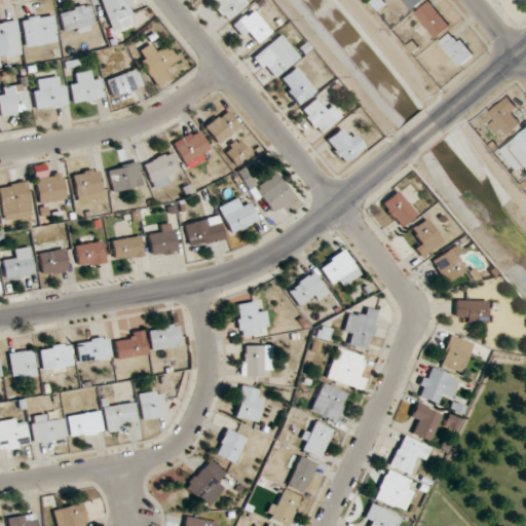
[(135,23),(125,0),(99,0),(112,32),(135,23)]
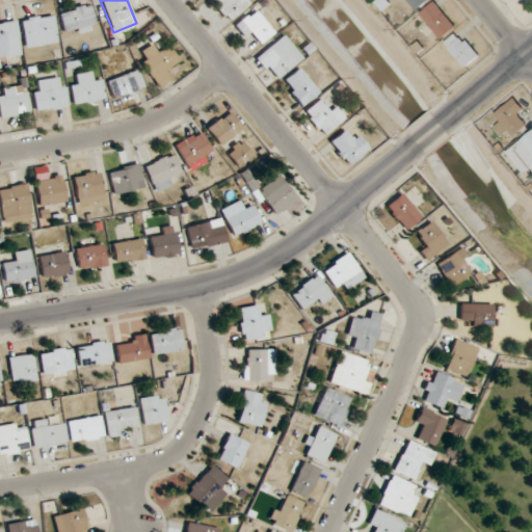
[(210,0),(228,22),(249,5),(245,0),(210,0)]
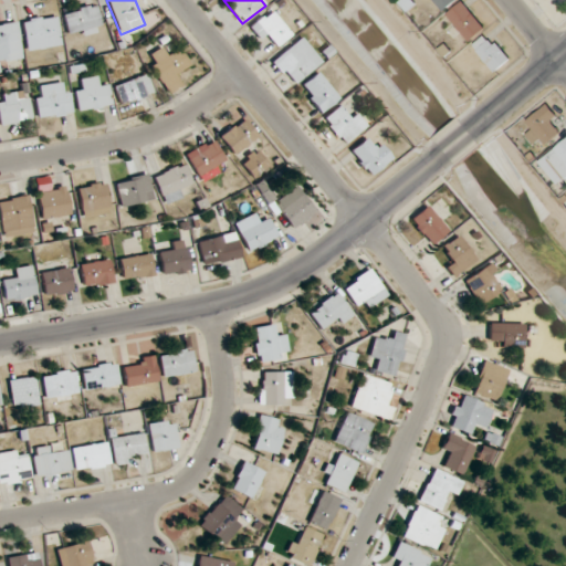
[(432,0),(443,11),(457,0),(432,0)]
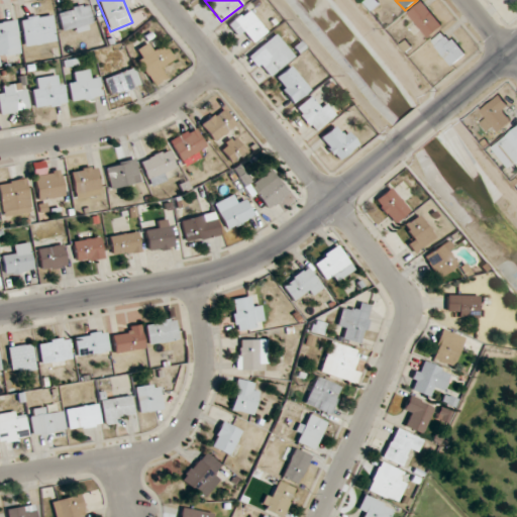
[(429,38),(443,26),(422,1),(408,13),(429,38)]
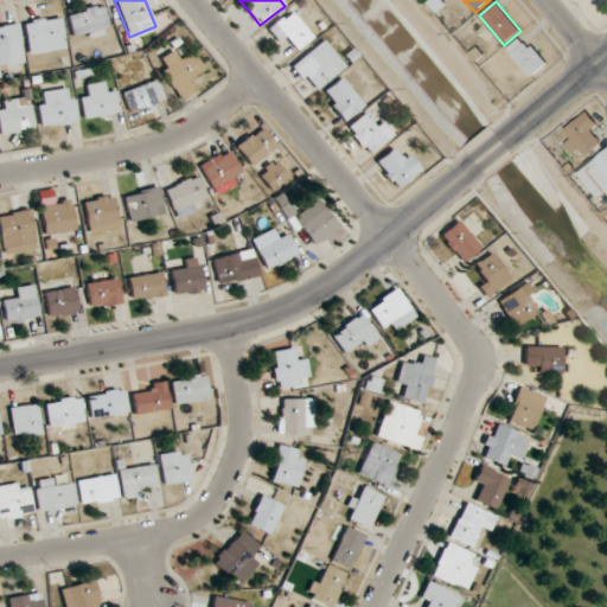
[(109,27),(102,4),(66,14),(72,38),(109,27)]
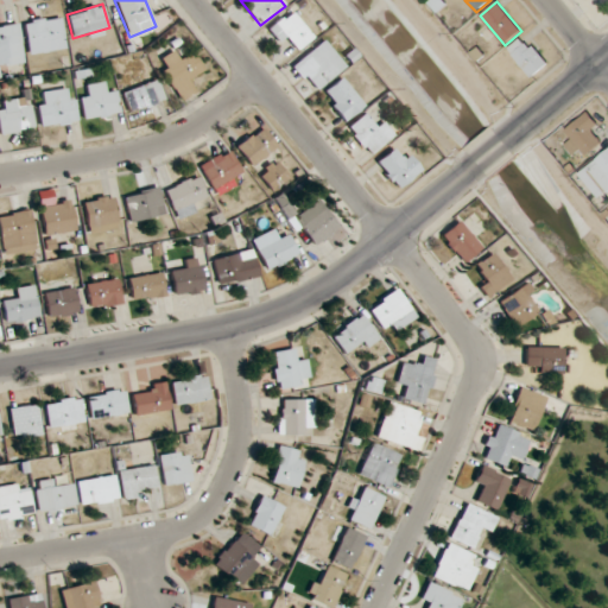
[(290,40),(297,50),(314,37),(290,10),(266,30),(282,48),(290,40)]
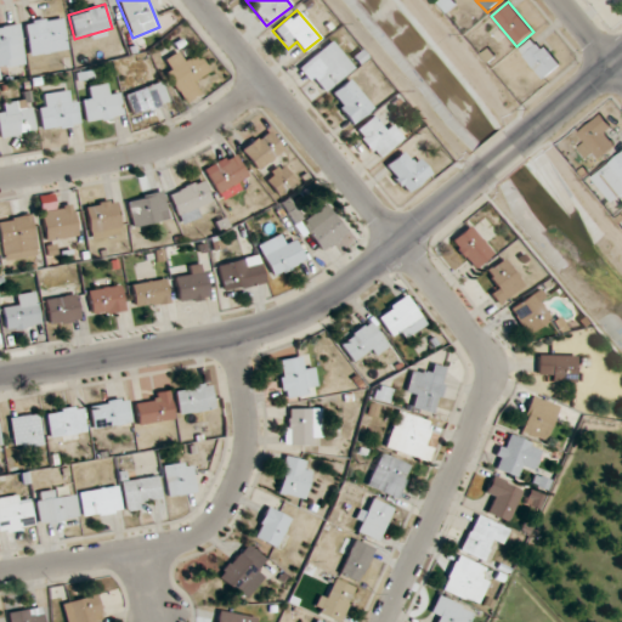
[(29,56),(67,50),(62,16),(24,22),(29,56)]
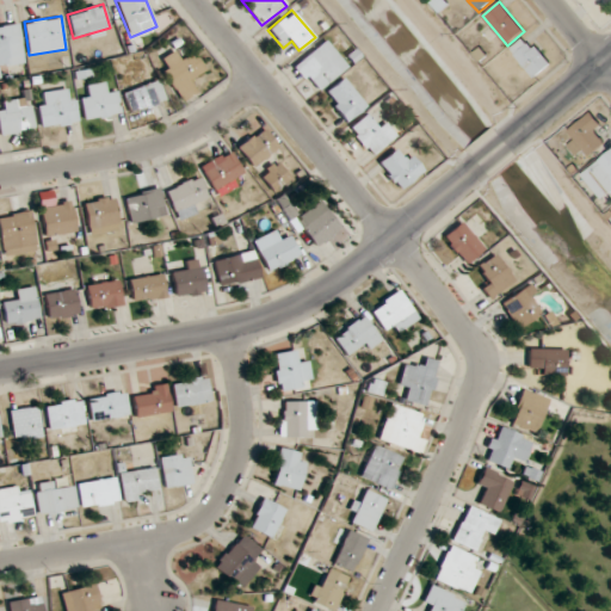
[(0,78),(0,76),(0,65),(24,62),(18,23),(0,25),(0,78)]
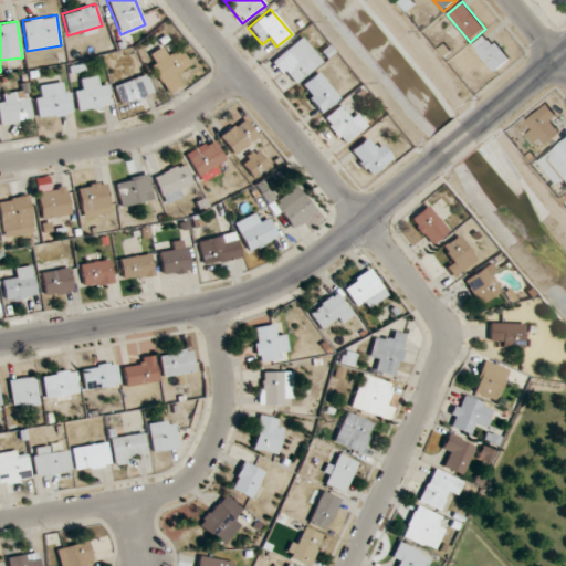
[(473,44),(492,73),(510,62),(491,33),(473,44)]
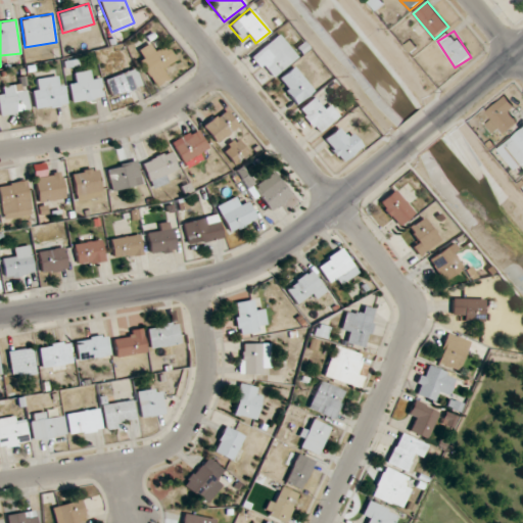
[(250,57),(271,81),(297,56),(278,34),(250,57)]
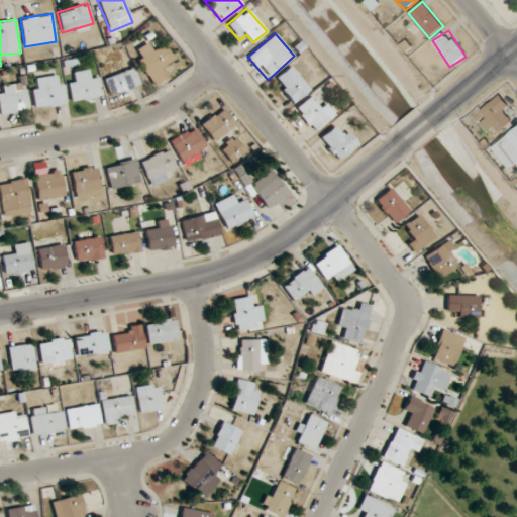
[(164,44),(153,50),(148,42),(132,53),(153,87),(170,78),(164,69),(175,62),(164,44)]
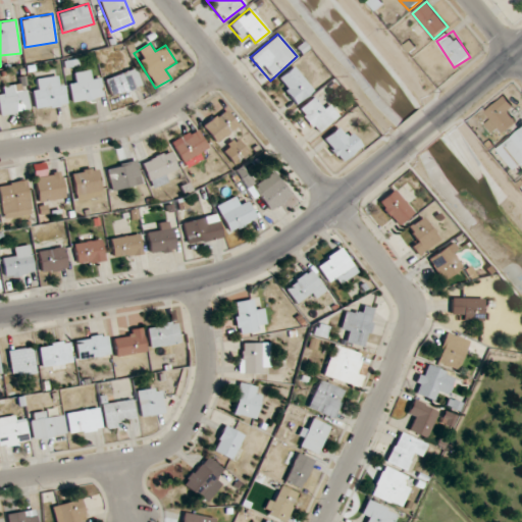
[(312,90),(292,66),(274,82),(296,104),(312,90)]
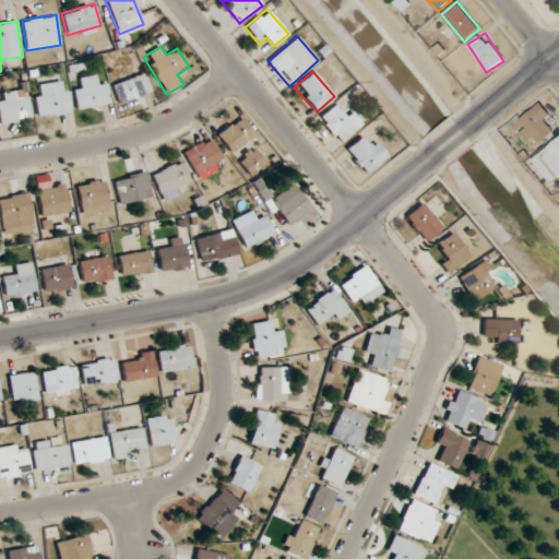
[(111,85),(119,105),(152,92),(144,72),(111,85)]
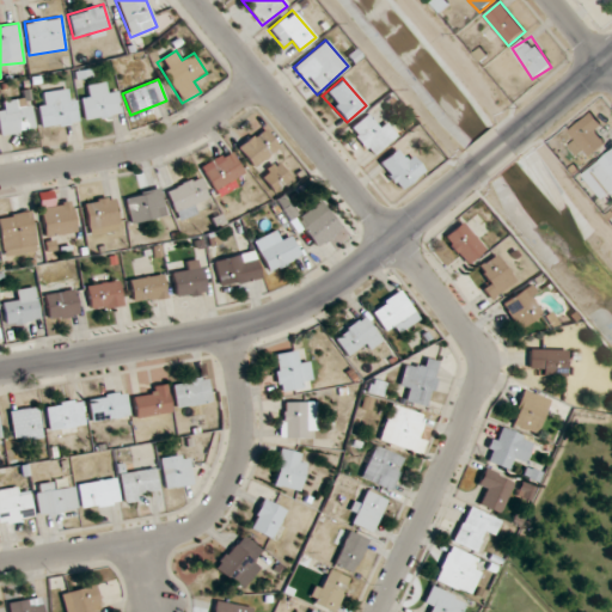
[(79,99),(85,122),(122,114),(116,91),(104,95),(102,83),(89,85),(92,97),(79,99)]
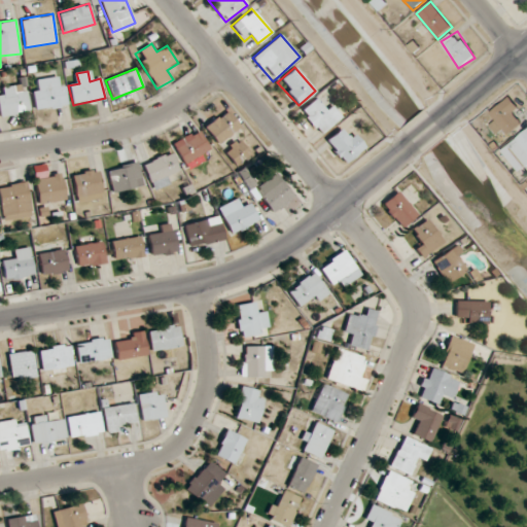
[(67,106),(63,76),(39,79),(41,90),(32,91),(34,110),(67,106)]
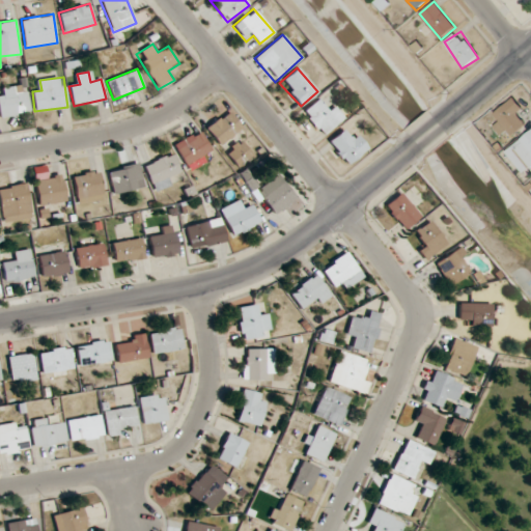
[(0,109),(2,118),(31,112),(27,93),(16,95),(15,86),(0,88),(0,109)]
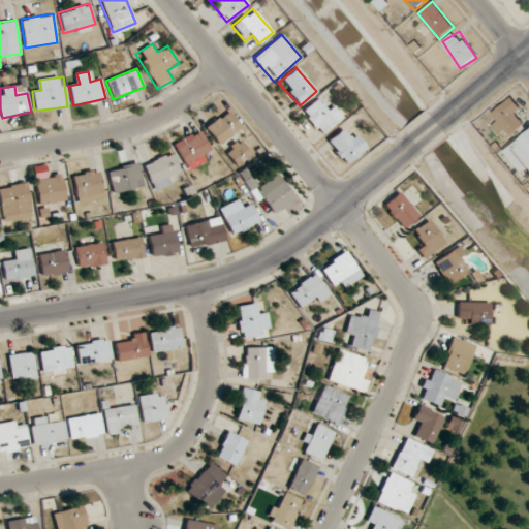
[(342,120),(330,100),(321,105),(317,100),(302,110),(318,135),(342,120)]
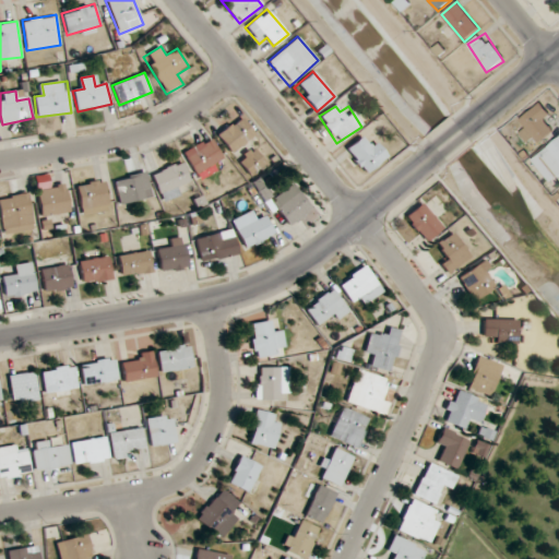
[(525,130),(521,131),(525,144),(556,132),(545,106),(520,116),(525,130)]
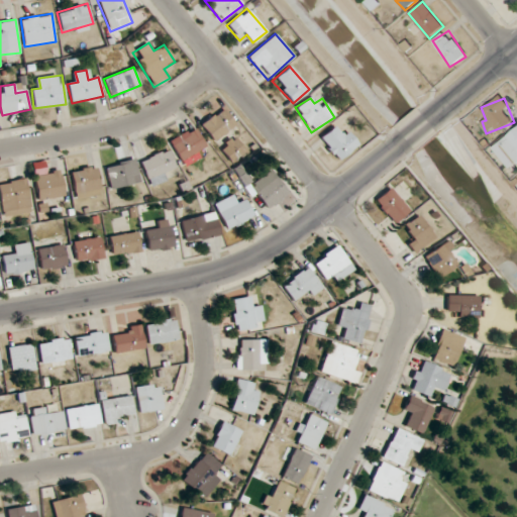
[(200,125),(214,142),(236,124),(222,107),(200,125)]
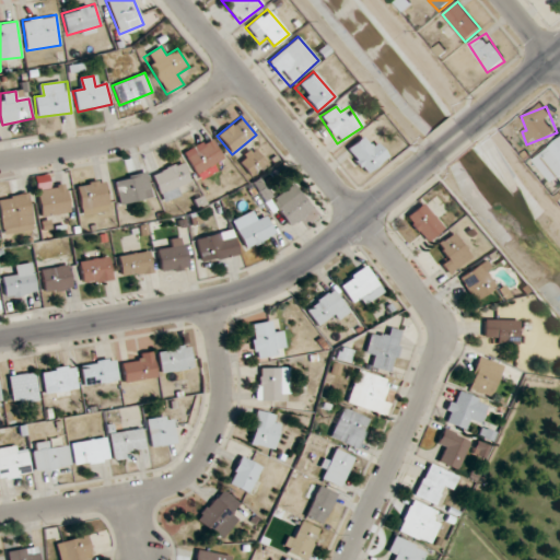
[(196,175),(223,160),(211,137),(183,152),(196,175)]
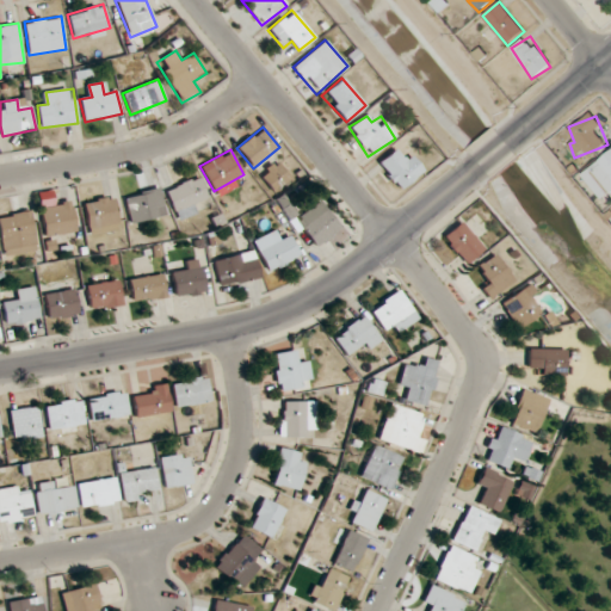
[(399,191),(424,171),(408,152),(402,158),(395,149),(377,164),(399,191)]
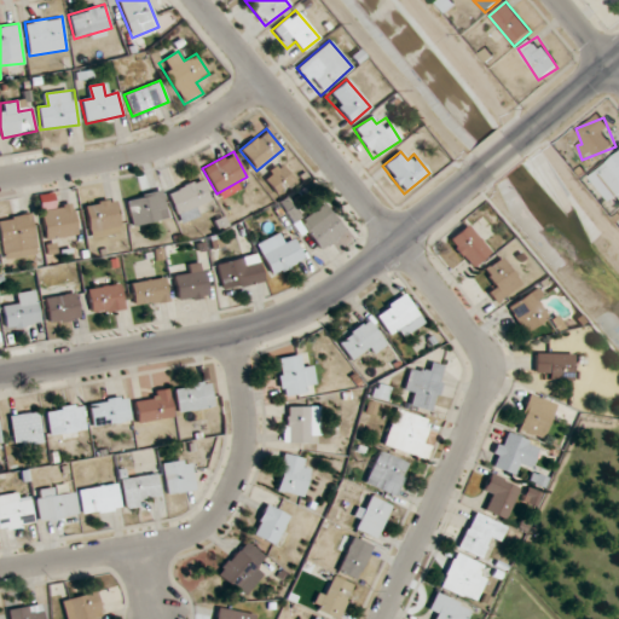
[(618,151),(589,177),(613,207),(618,201),(618,151)]
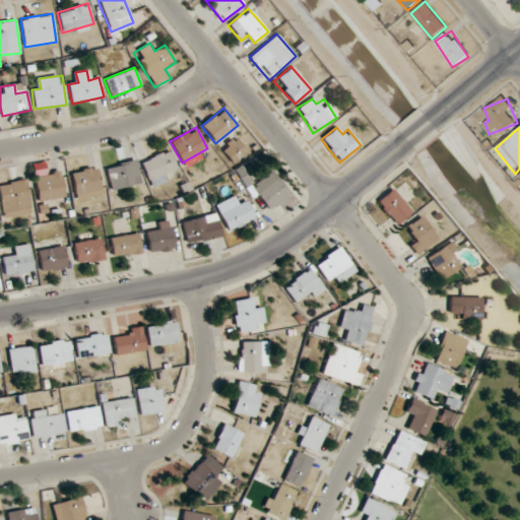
[(247,149),(233,137),(220,151),(234,164),(247,149)]
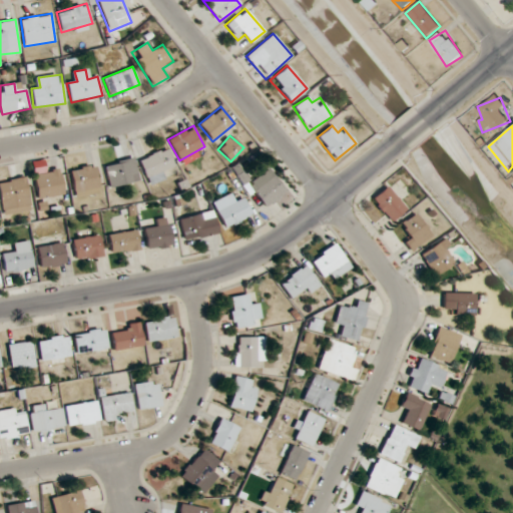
[(149,185),(167,177),(163,169),(174,164),(166,147),(138,160),(149,185)]
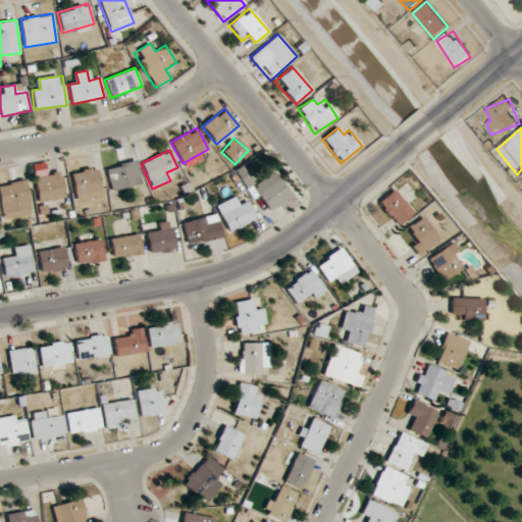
[(137,160),(106,166),(111,191),(142,185),(137,160)]
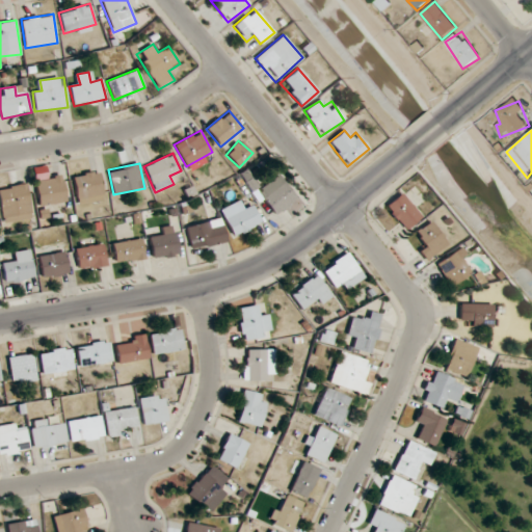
[(73,174),(76,205),(103,202),(100,171),(73,174)]
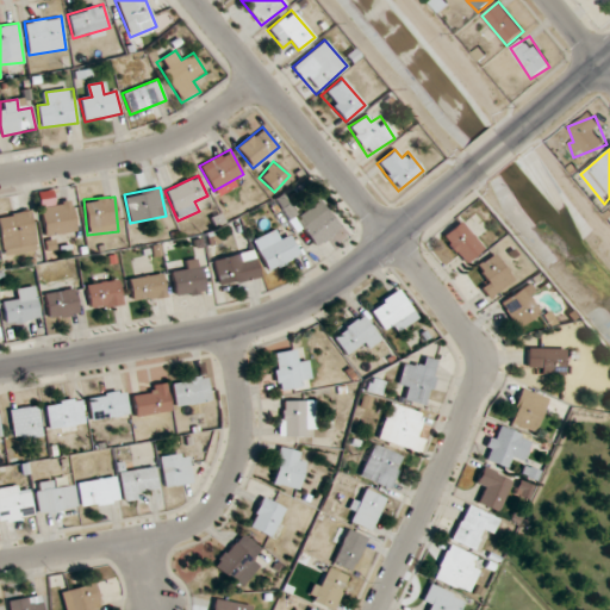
[(39,205),(44,237),(76,232),(72,200),(39,205)]
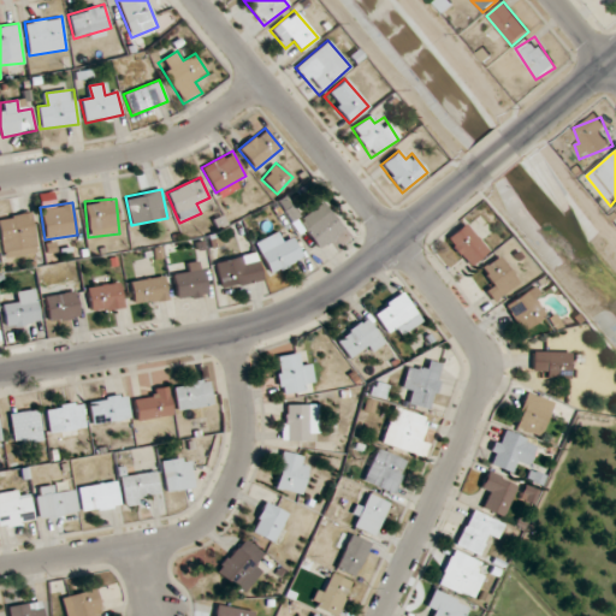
[(344,231),(323,202),(297,221),(319,249),(344,231)]
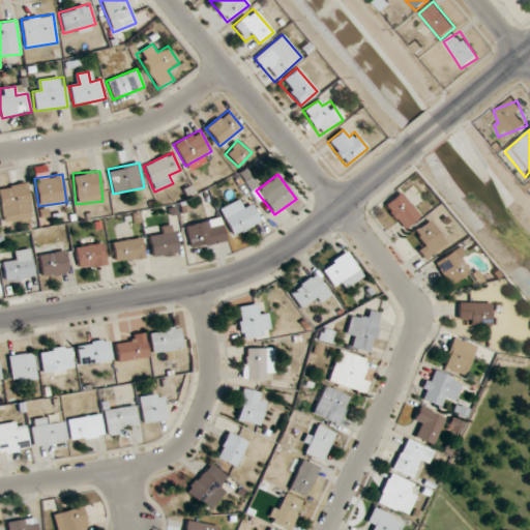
[(31,218),(27,183),(0,185),(0,205),(2,222),(31,218)]
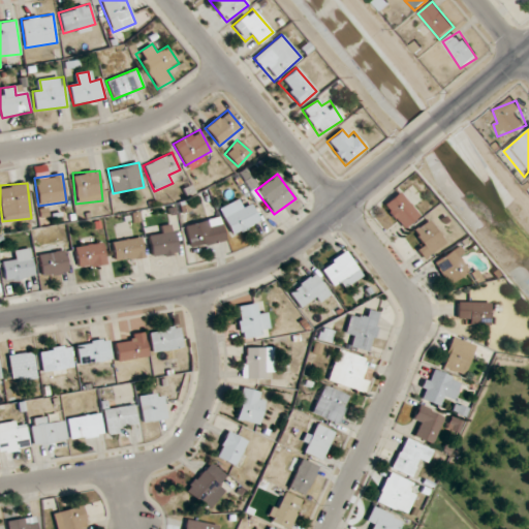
[(418,215),(398,191),(382,206),(403,229),(418,215)]
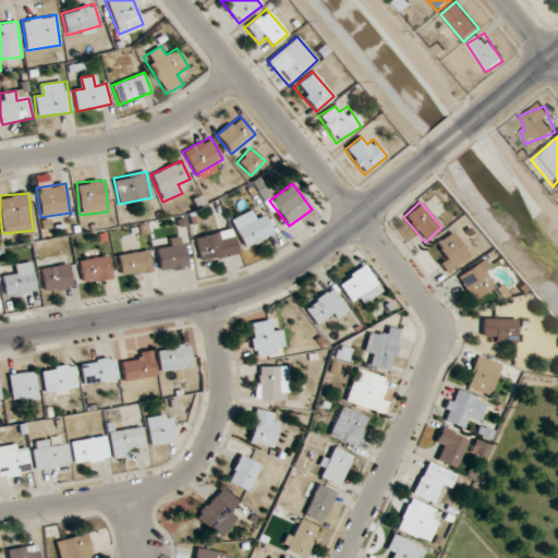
[(264,216),(255,220),(251,210),(231,220),(244,249),(274,234),(264,216)]
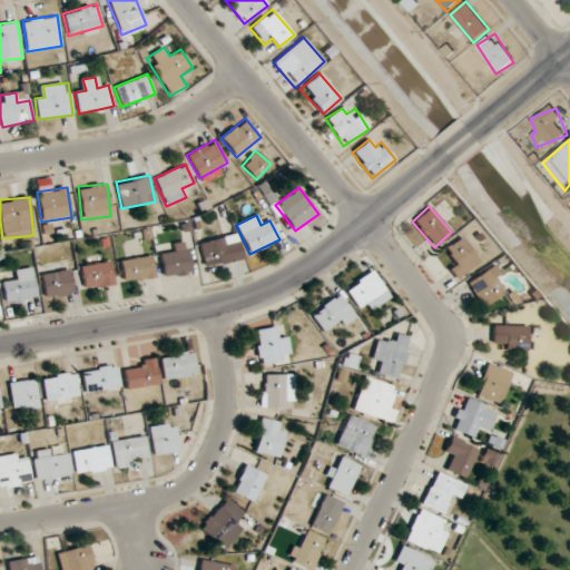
[(198,244),(205,269),(244,258),(236,233),(198,244)]
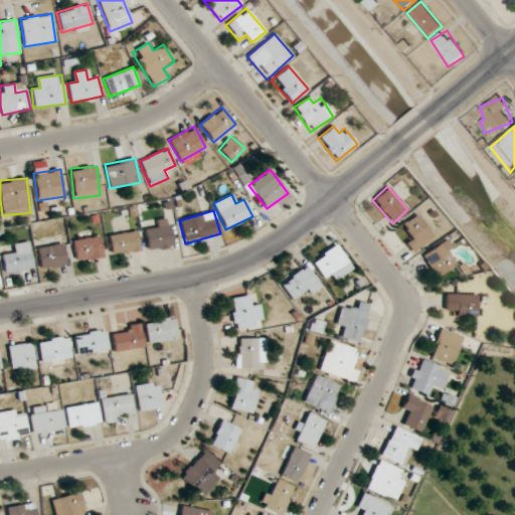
[(402,225),(409,232),(403,237),(414,251),(434,236),(415,214),(402,225)]
